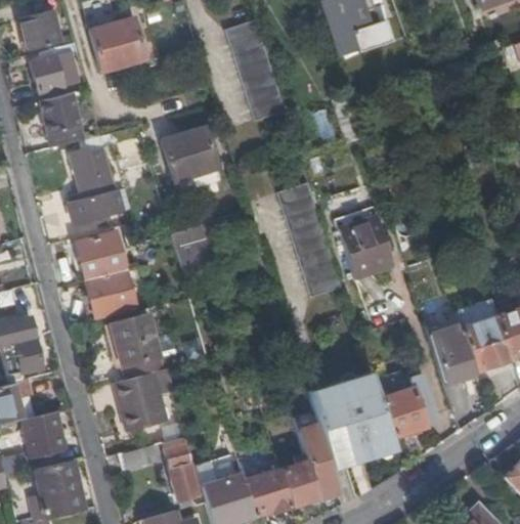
[(327,0),(319,2),(336,51),(357,44),(383,36),(379,23),(371,0),(327,0)]
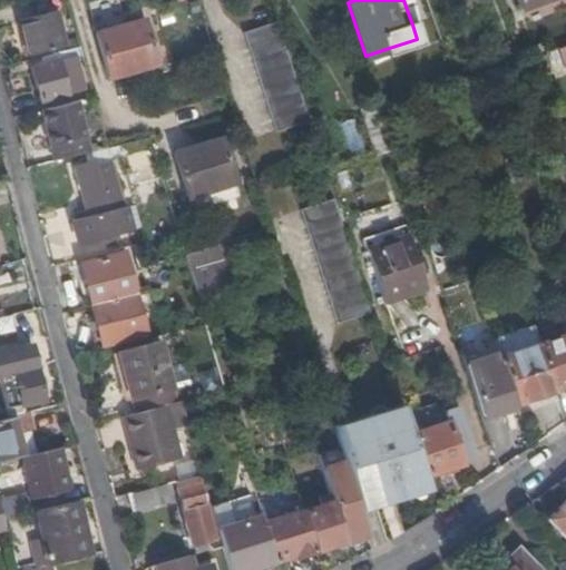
[(513,0),(516,9),(544,0),(513,0)]
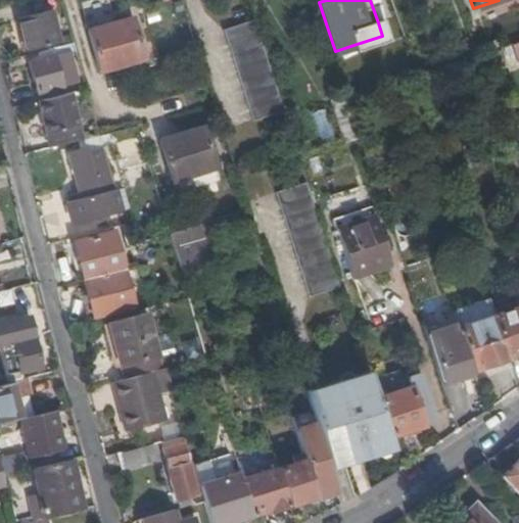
[(75,44),(72,33),(60,36),(54,11),(20,19),(29,52),(61,43),(62,47),(75,44)]
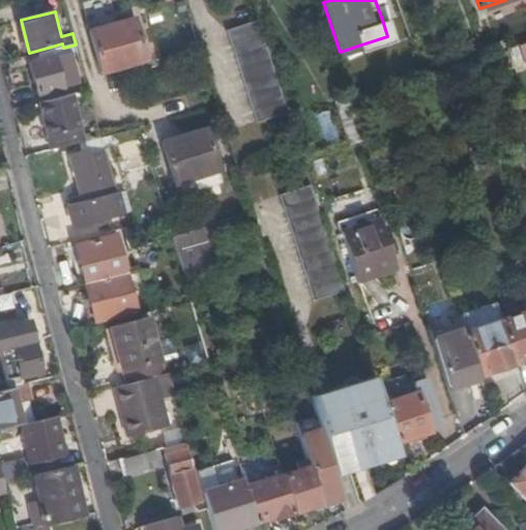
[(137,18),(110,26),(122,67),(149,60),(137,18)]
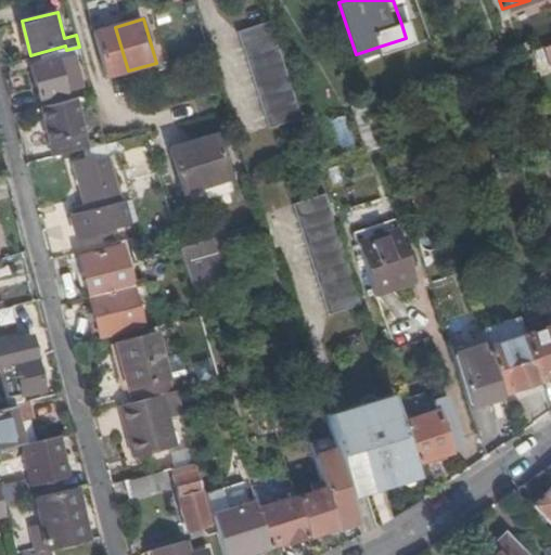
[(410,21),(401,24),(406,38),(409,47),(418,43),(410,21)]
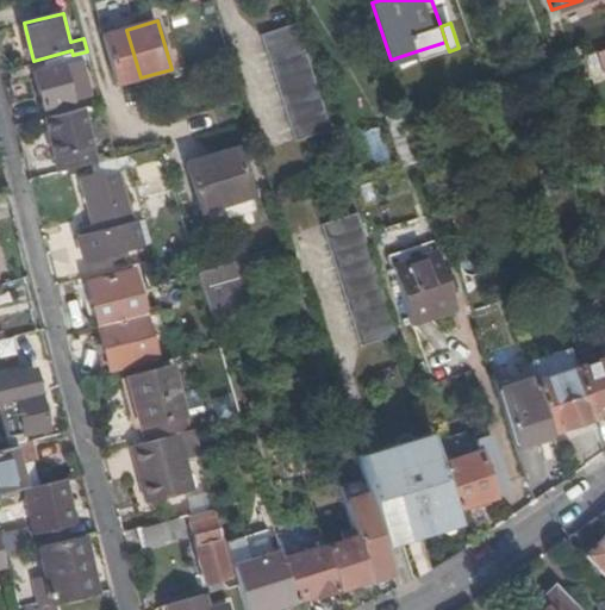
[(298,142),(335,131),(300,25),(264,36),(298,142)]
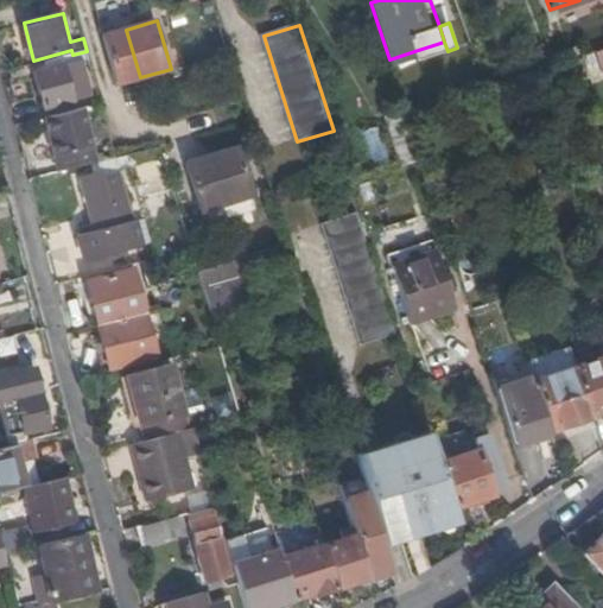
[(140,77),(126,30),(105,36),(120,84),(140,77)]
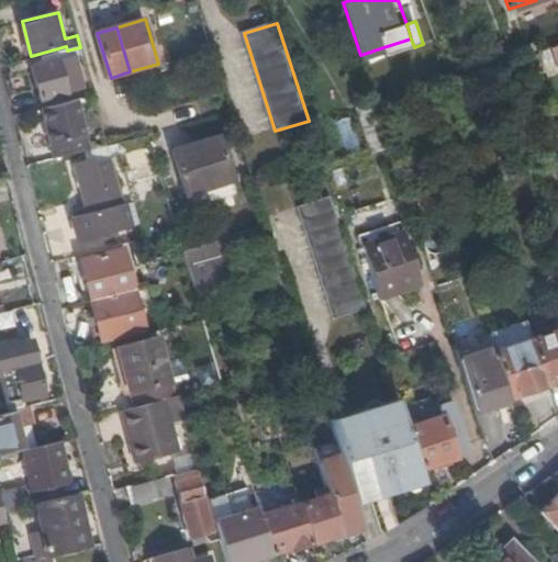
[(411,38),(383,47),(387,56),(414,47),(411,38)]
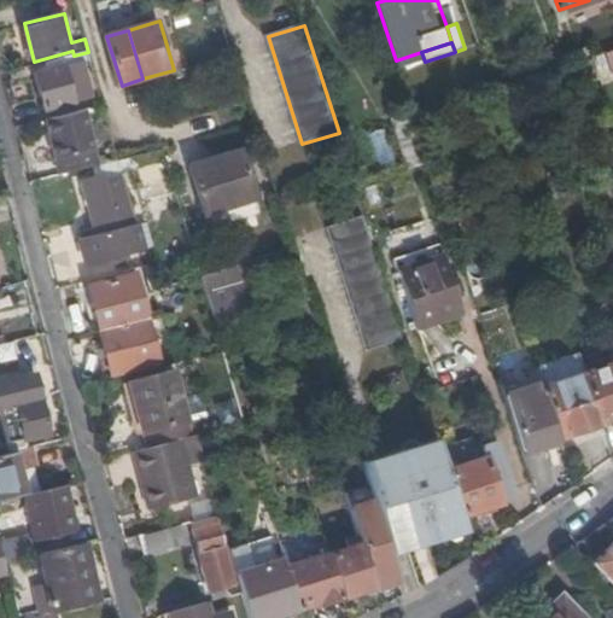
[(600,77),(594,59),(566,69),(572,87),(600,77)]
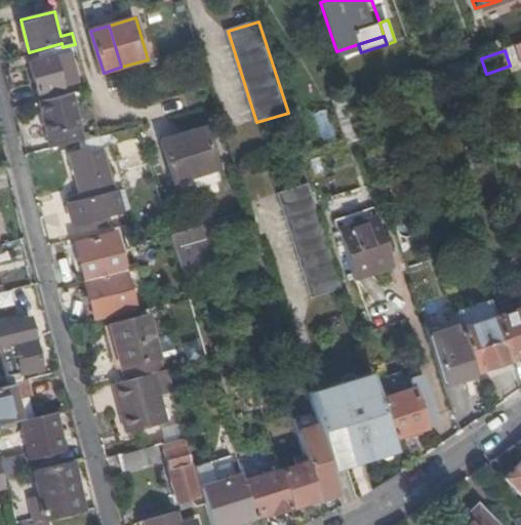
[(32,64),(40,94),(81,82),(71,51),(32,64)]
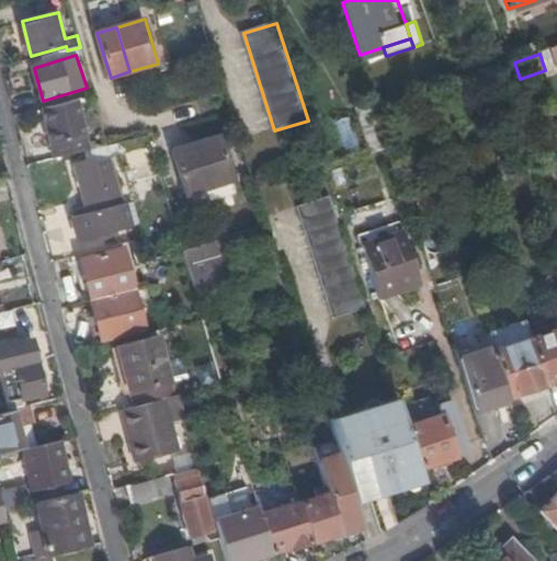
[(453,82),(474,76),(470,66),(450,72),(453,82)]
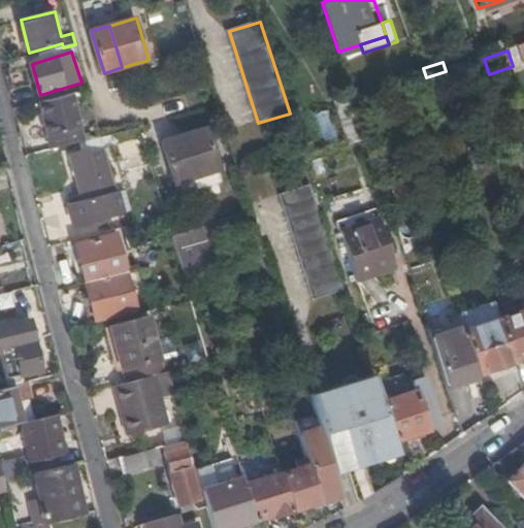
[(80,101),(92,99),(89,90),(72,94),(73,99),(73,100),(80,99),(80,101)]
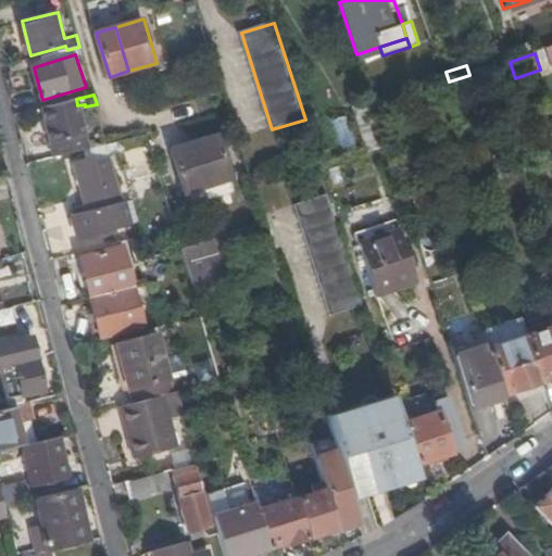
[(85,138),(77,105),(77,104),(46,112),(52,144),(85,138)]
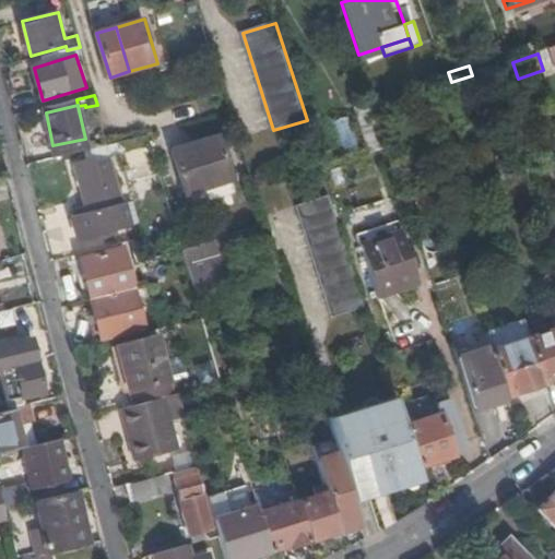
[(353,116),(339,120),(346,150),(361,146),(353,116)]
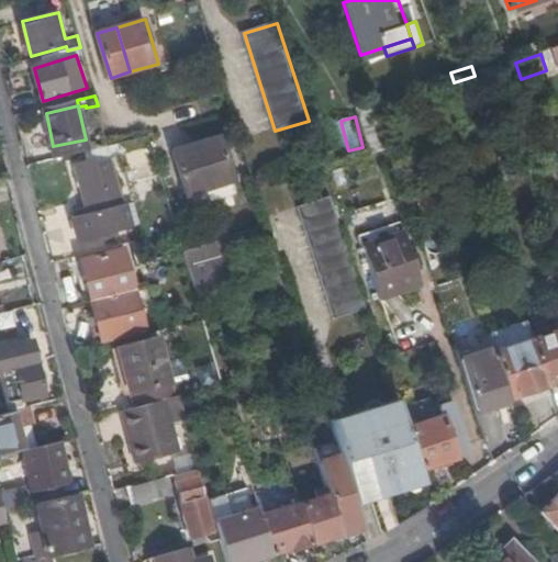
[(222,135),(175,150),(188,195),(236,181),(222,135)]
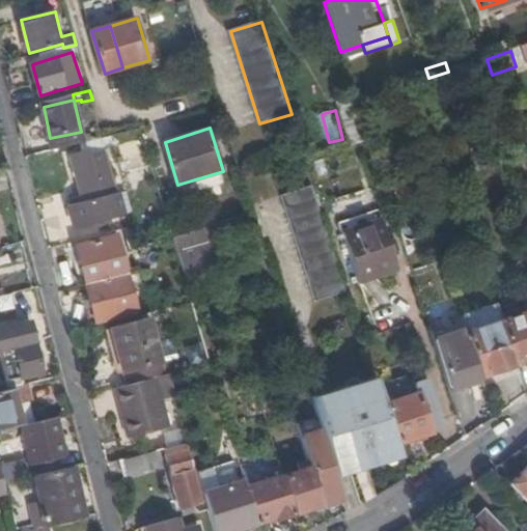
[(126,218),(119,194),(107,155),(93,158),(91,150),(72,157),(84,203),(71,206),(77,230),(126,218)]
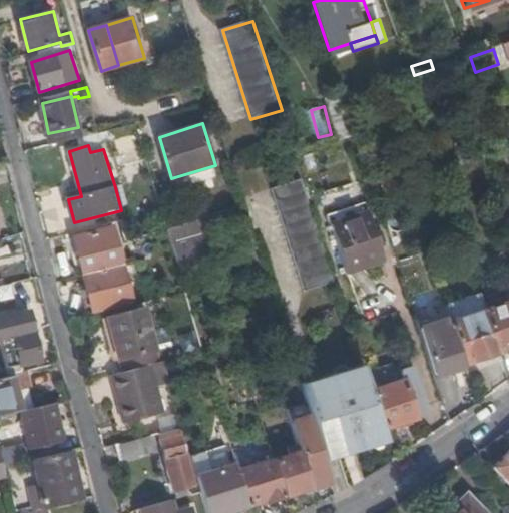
[(380,160),(383,172),(395,169),(392,157),(380,160)]
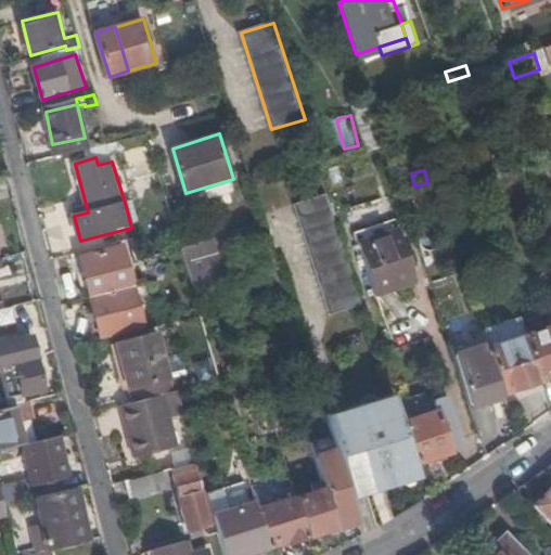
[(364,305),(328,194),(295,204),(331,314),(364,305)]
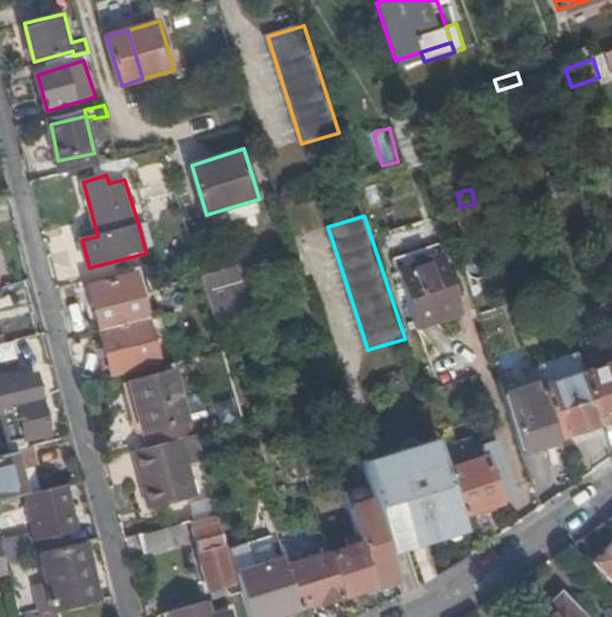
[(157,221),(139,225),(146,253),(164,247),(157,221)]
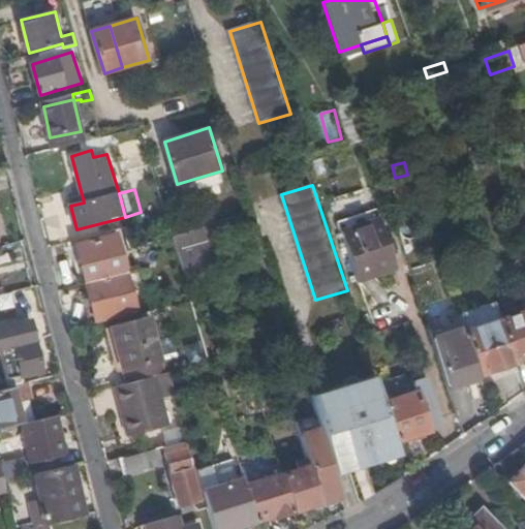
[(379,210),(340,222),(359,282),(399,270),(379,210)]
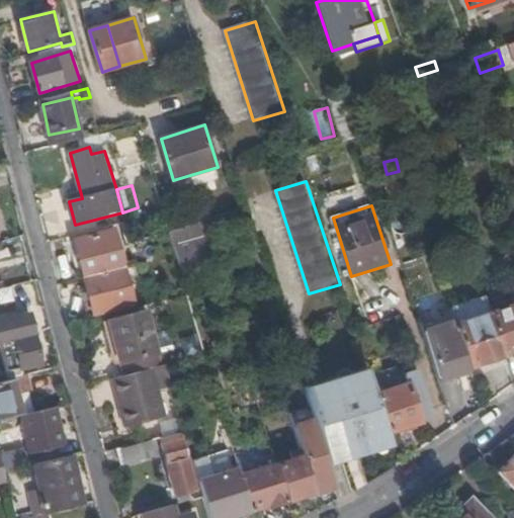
[(232,224),(229,212),(204,221),(207,231),(232,224)]
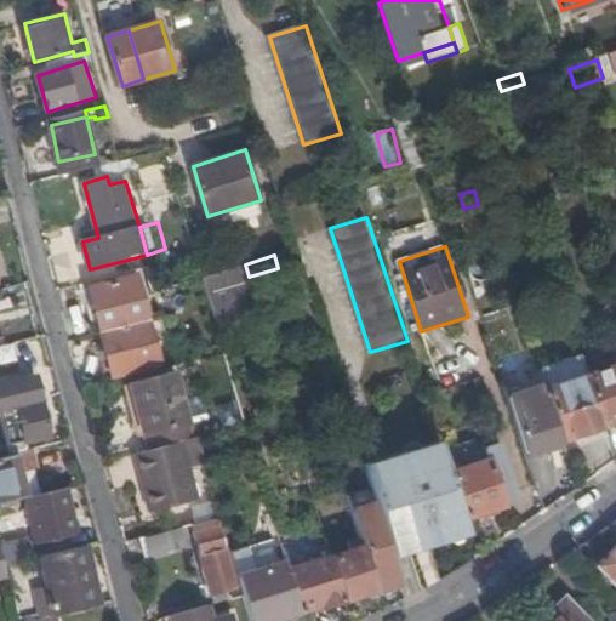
[(245,265),(203,277),(207,292),(250,280),(249,277),(245,265)]
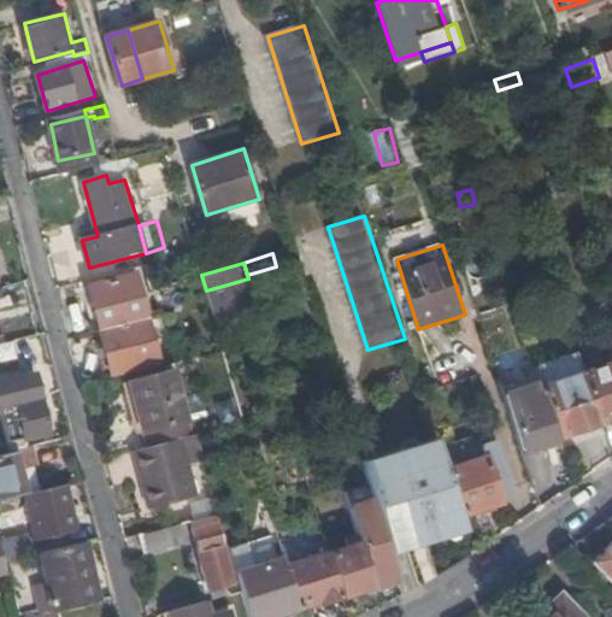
[(149,318),(152,318),(140,275),(90,287),(103,330),(149,318)]
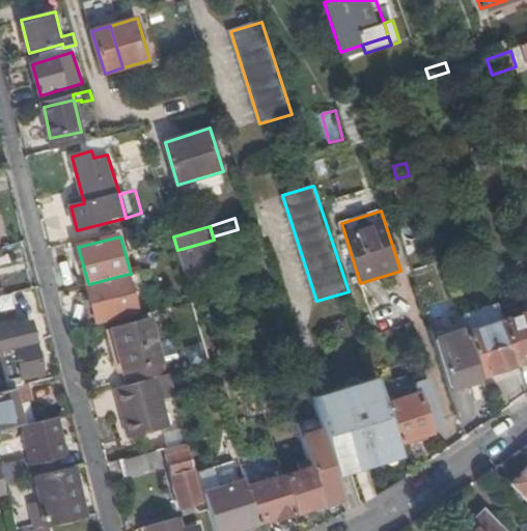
[(139,314),(129,274),(88,284),(92,300),(94,307),(99,324),(139,314)]
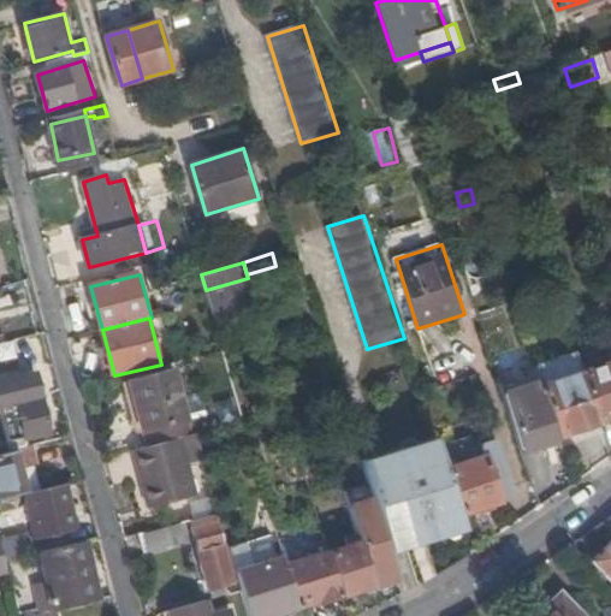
[(502,355),(510,381),(532,374),(523,349),(502,355)]
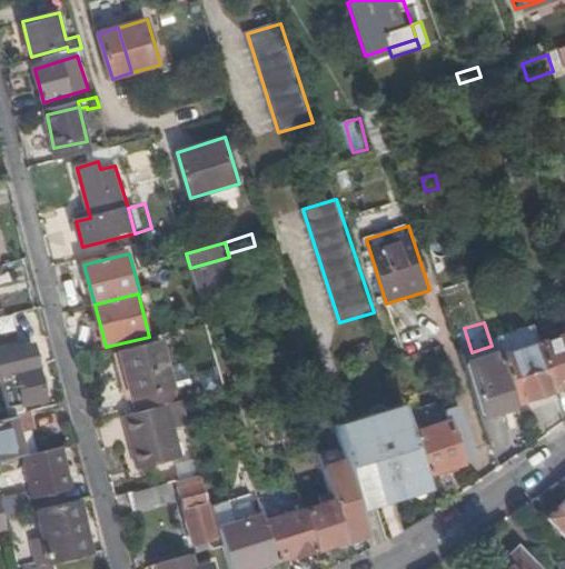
[(516,402),(557,389),(541,343),(535,325),(495,338),(498,347),(501,353),(516,402)]
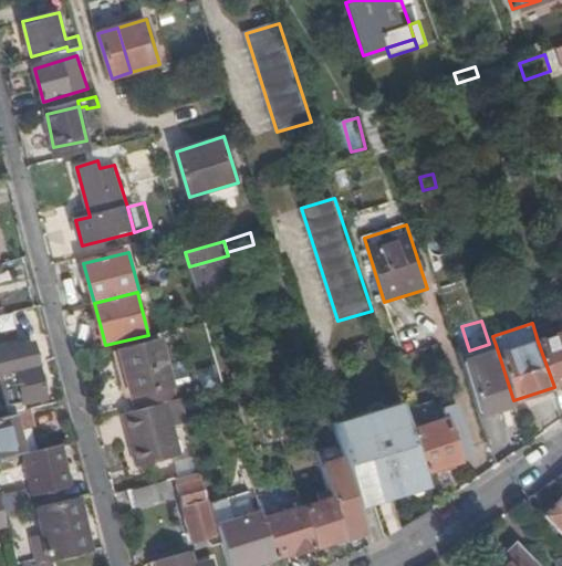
[(554,387),(561,385),(561,326),(559,327),(561,334),(538,342),(554,387)]
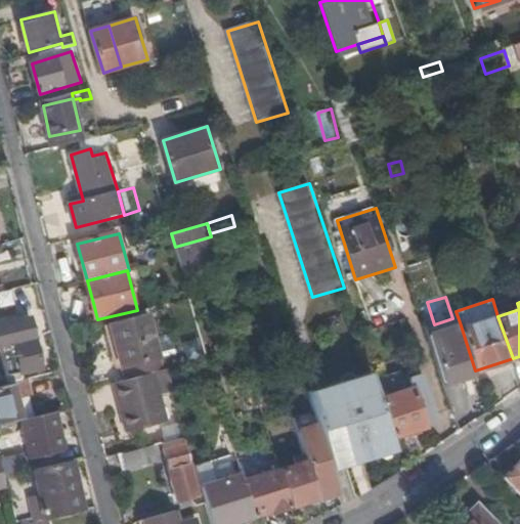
[(127,367),(161,359),(149,319),(114,329),(124,368),(127,367)]
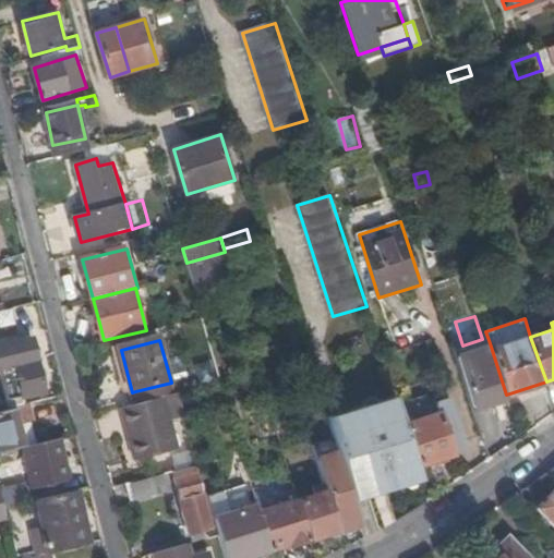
[(458,359),(491,347),(489,340),(456,351),(458,359)]
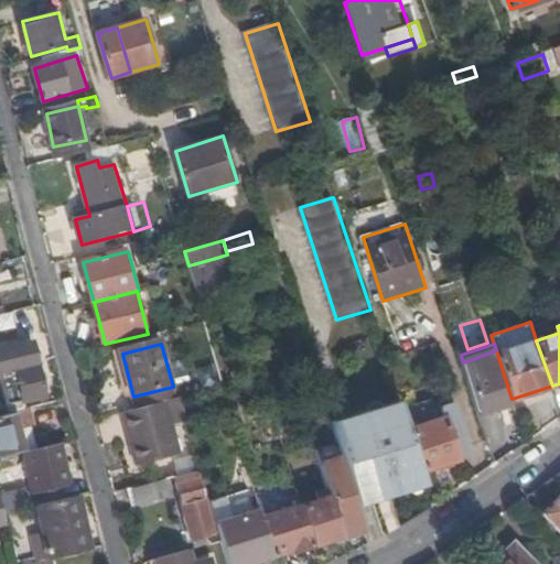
[(0,353),(0,372),(1,373),(17,369),(24,402),(47,397),(35,345),(0,353)]
